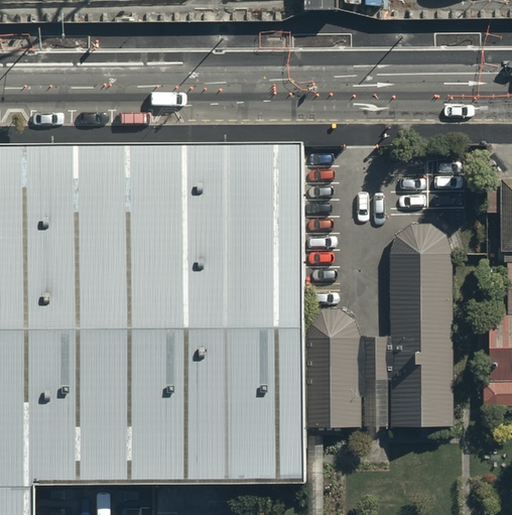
[(334,0),(301,0),(302,11),(334,10),(334,0)]
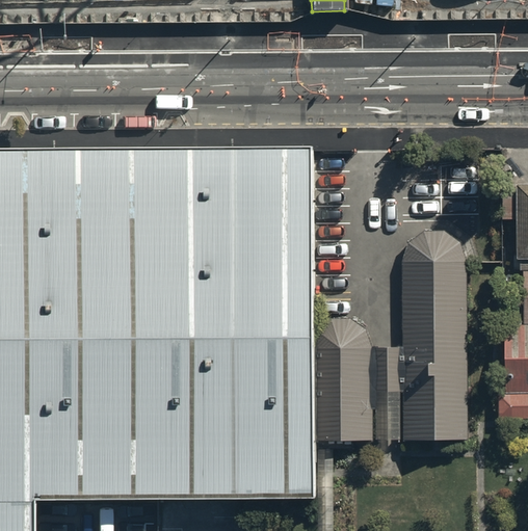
[(527,189),(516,190),(516,264),(527,263),(527,189)]
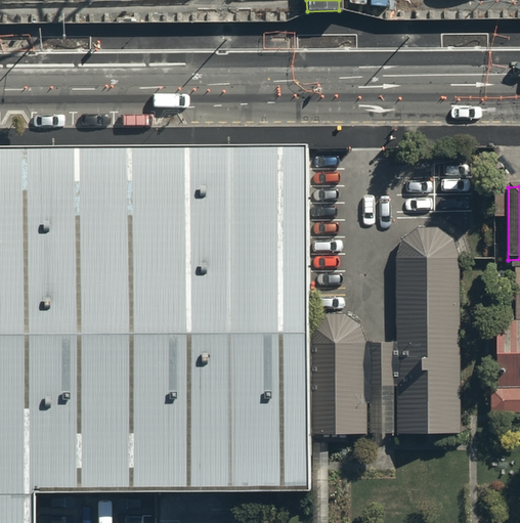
[(365,390),(395,390),(395,433),(459,432),(458,256),(452,236),(434,225),(416,226),(399,240),(393,258),(395,340),(364,341),(358,322),(342,312),(323,313),(311,329),(311,434),(365,434),(365,390)]
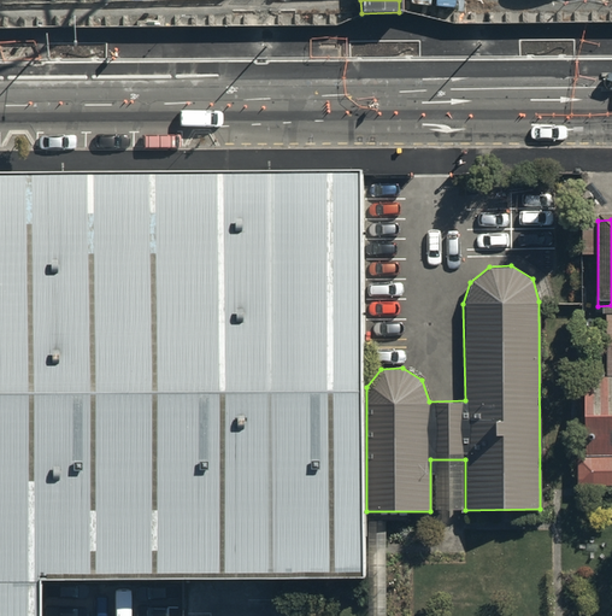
[(611,381),(584,381),(584,456),(611,455),(611,381)]
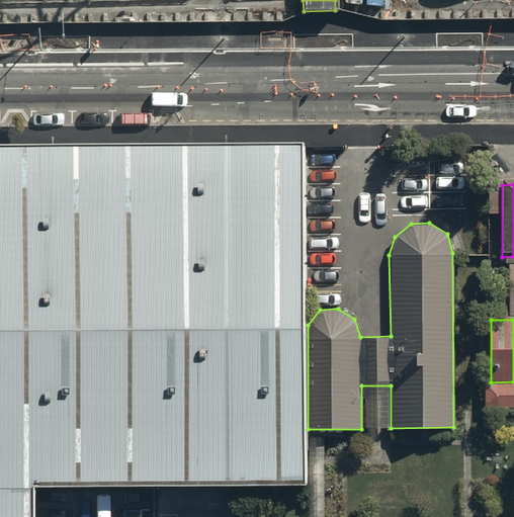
[(513,386),(482,386),(482,411),(513,410),(513,386)]
